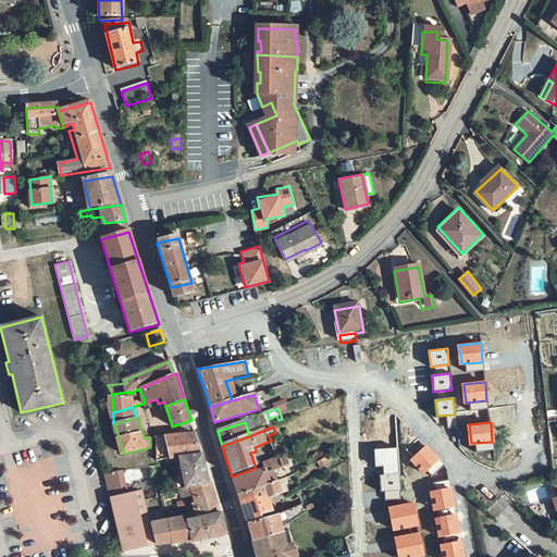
[(163,436),(170,459),(181,457),(201,453),(200,449),(195,433),(163,436)]
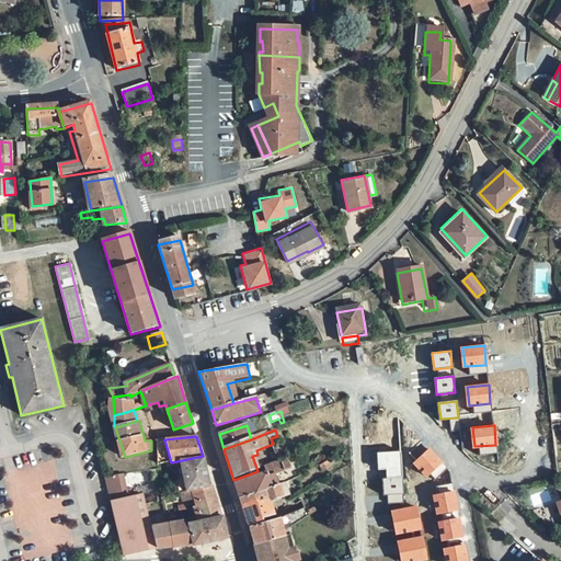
[(164,439),(158,441),(160,465),(171,462),(164,439)]
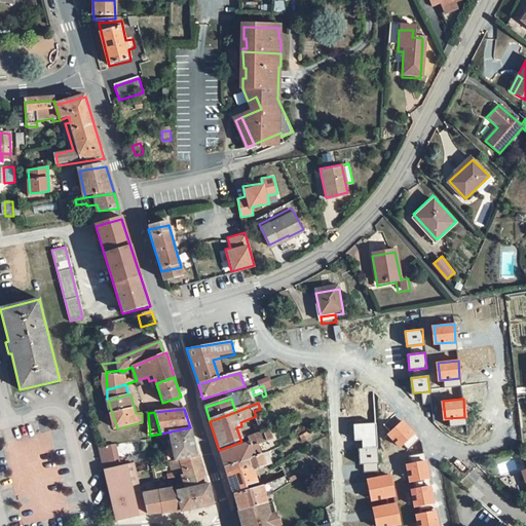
[(403,421),(387,435),(400,448),(414,434),(403,421)]
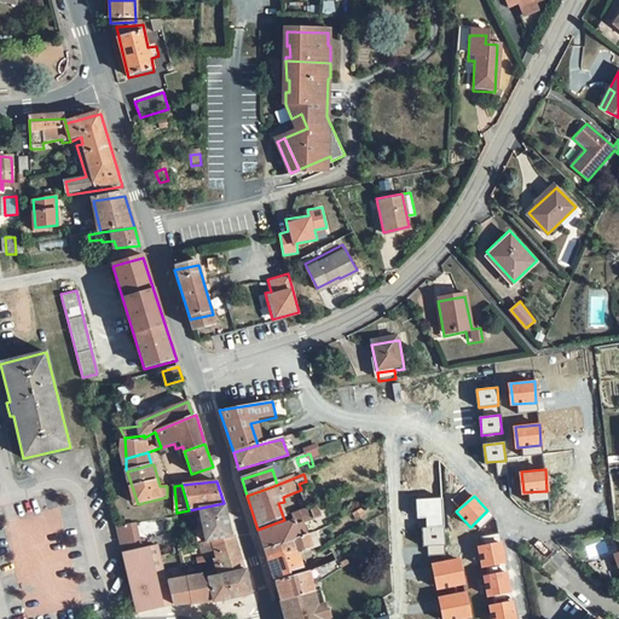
[(444,527),(443,498),(417,499),(417,518),(427,518),(428,528),(444,527)]
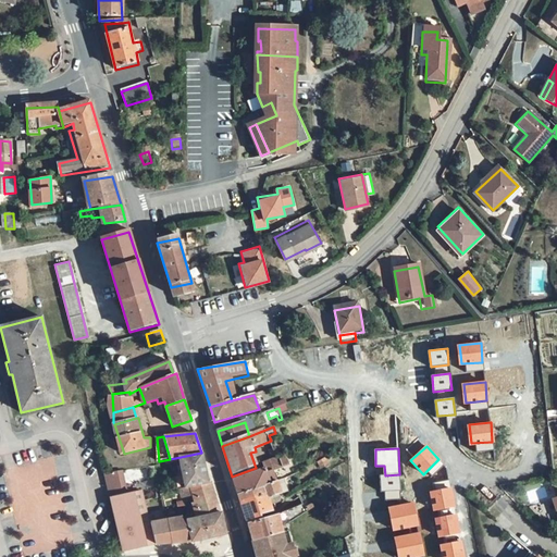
[(182,461),(188,489),(209,483),(201,453),(181,457),(182,461)]
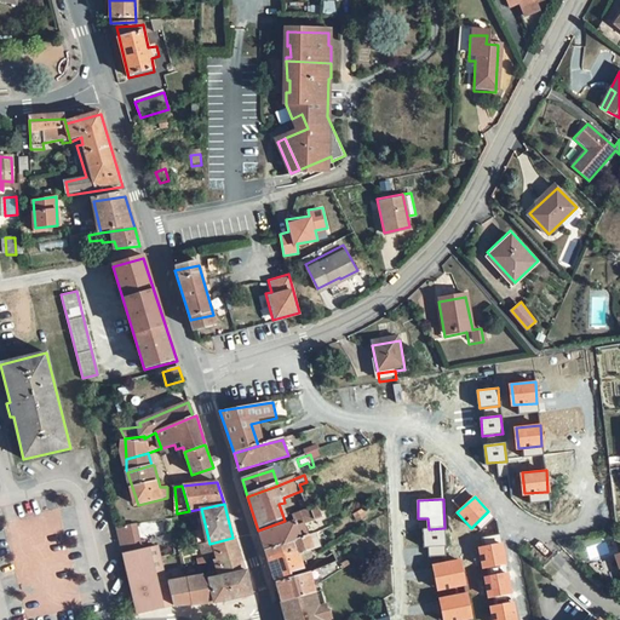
[(294,517),(296,523),(298,528),(316,522),(311,511),(294,517)]
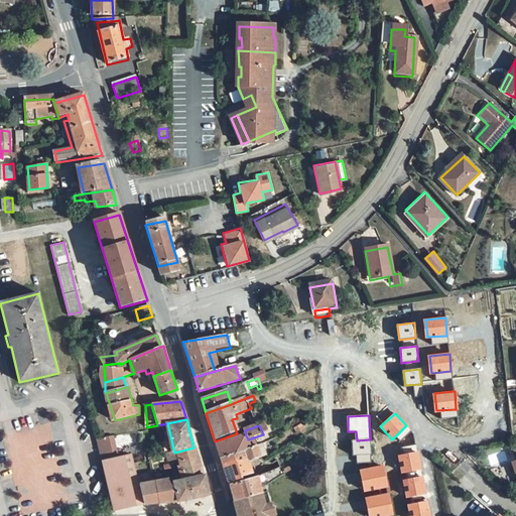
[(299,435),(296,428),(285,435),(288,442),(299,435)]
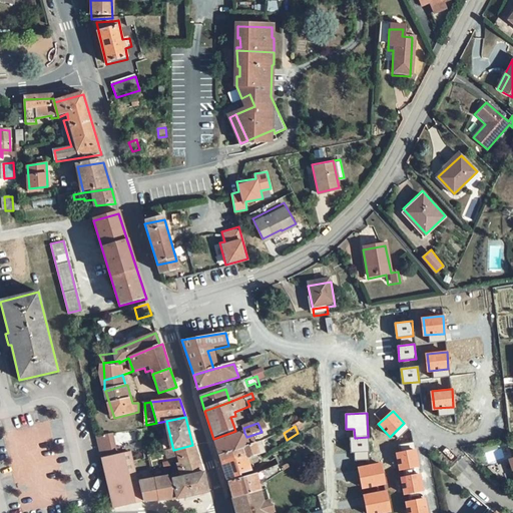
[(246,437),(244,433),(215,443),(219,457),(249,446),(246,437)]
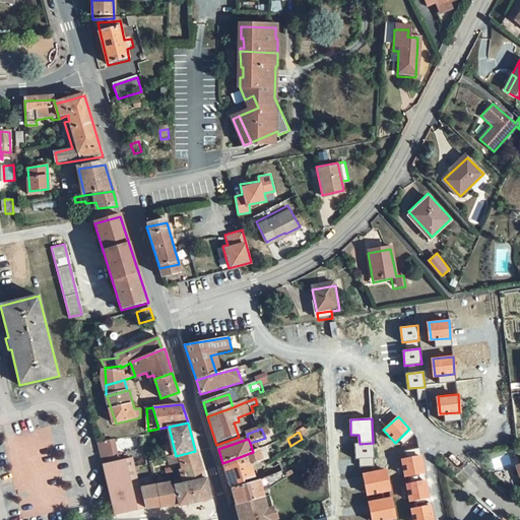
[(101,447),(104,460),(119,455),(115,443),(101,447)]
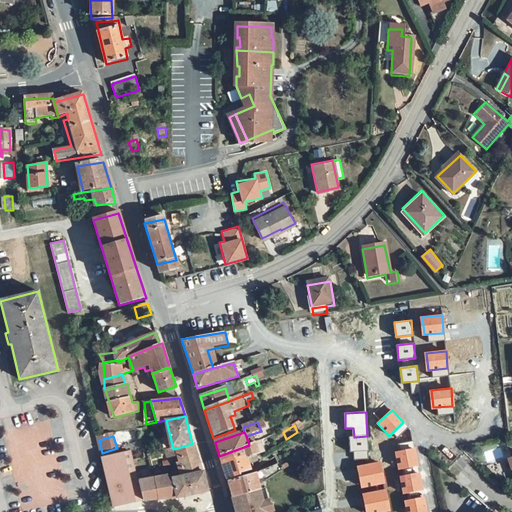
[(367,451),(367,436),(354,437),(350,437),(351,452),(354,452),(367,451)]
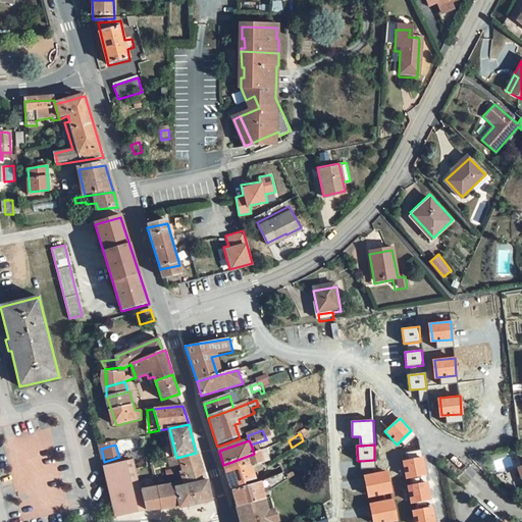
[(255,468),(264,465),(261,452),(254,454),(223,465),(225,470),(226,472),(251,465),(252,469),(255,468)]
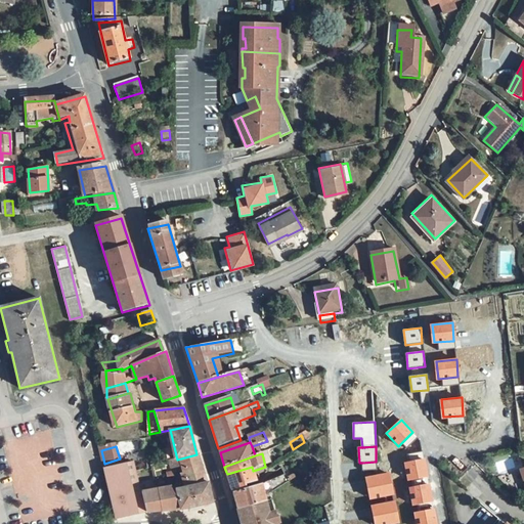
[(197,454),(177,460),(171,461),(173,469),(182,467),(183,472),(188,471),(202,468),(199,454),(197,454)]
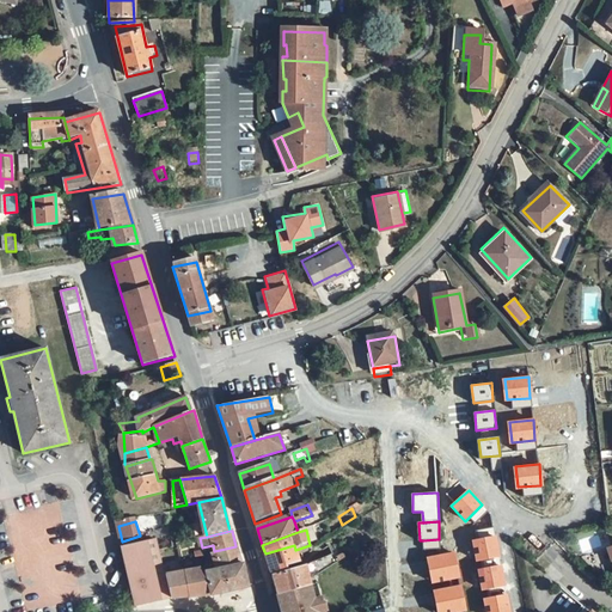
[(122,542),(126,554),(139,611),(173,603),(158,545),(157,545),(142,549),(140,536),(122,542)]
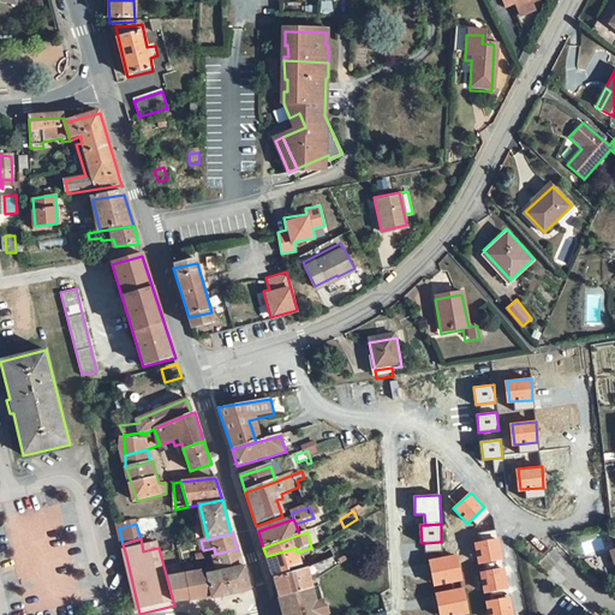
[(499,538),(475,543),(479,563),(502,559),(499,538)]
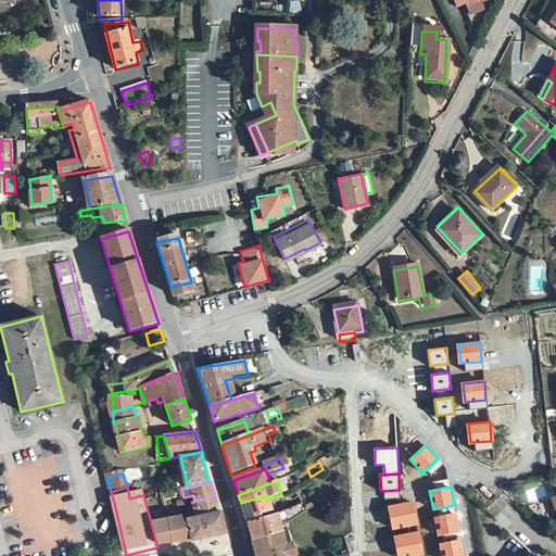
[(399,490),(384,491),(386,501),(400,500),(399,490)]
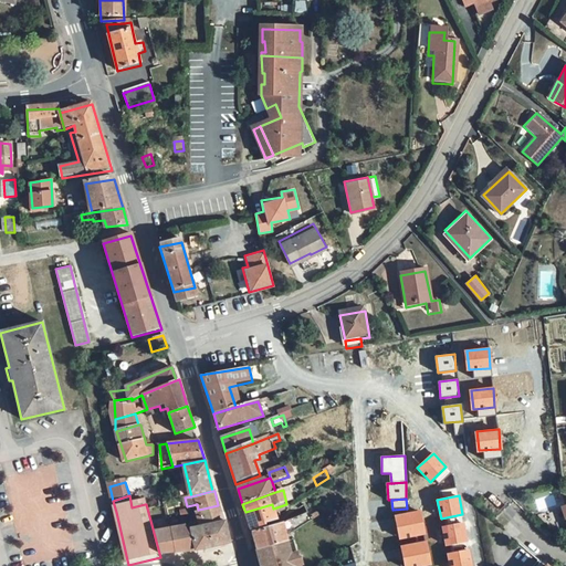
[(270,528),(270,523),(281,519),(276,507),(273,509),(272,504),(245,512),(251,534),(270,528)]
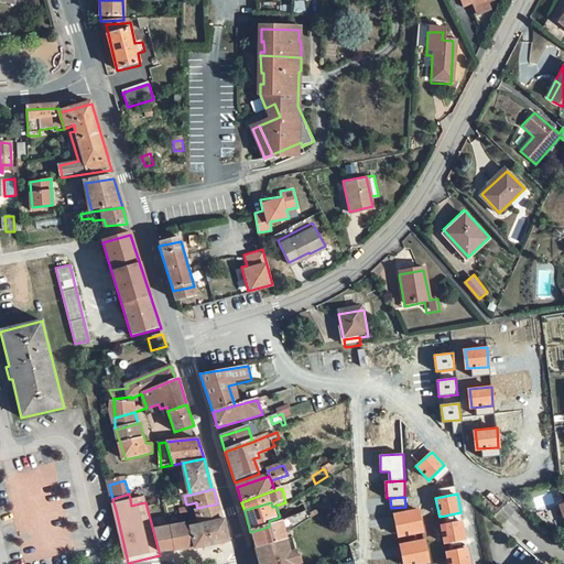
[(203,524),(223,521),(217,503),(203,507),(197,508),(203,524)]
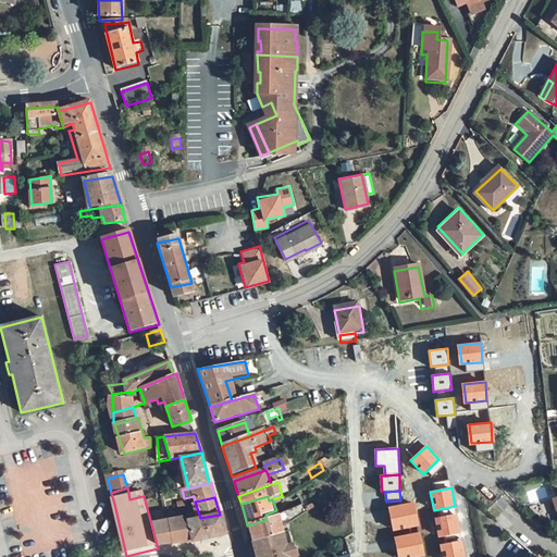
[(305,509),(300,499),(293,503),(296,511),(300,510),(305,509)]
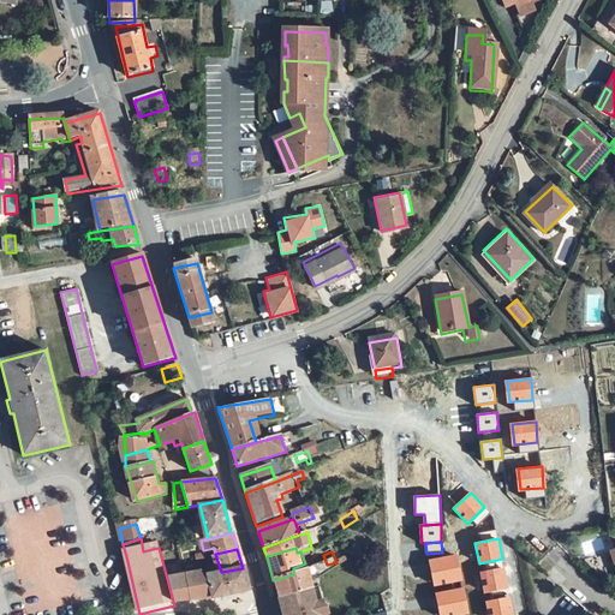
[(457,555),(430,560),(434,584),(461,579),(457,555)]
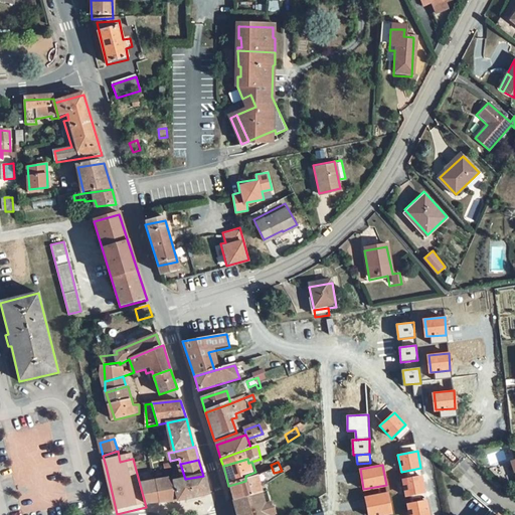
[(270,474),(273,483),(280,479),(278,472),(274,473),(270,474)]
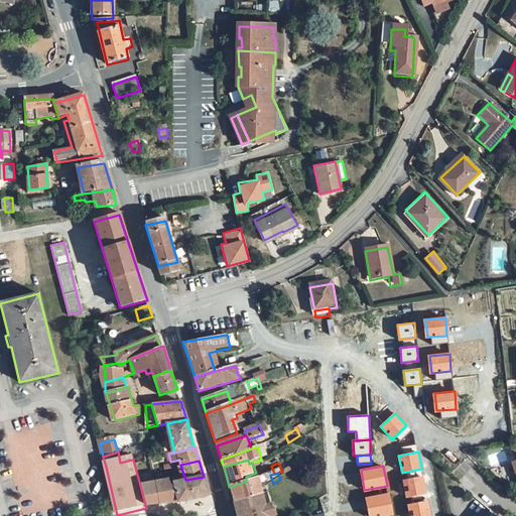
[(262,494),(261,491),(266,488),(273,484),(270,475),(252,480),(246,482),(229,487),(233,501),(262,494)]
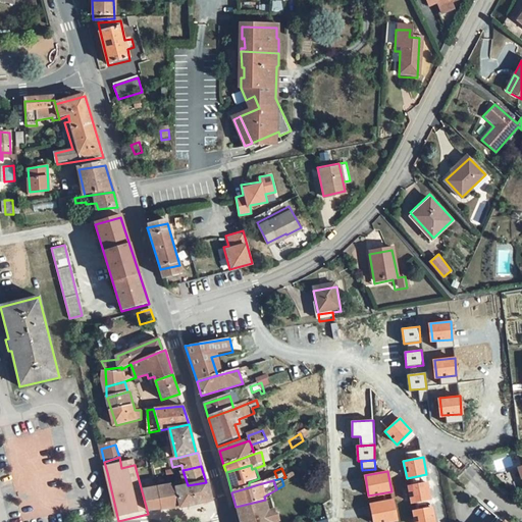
[(180,508),(213,501),(213,499),(208,481),(206,482),(188,485),(183,486),(177,487),(175,487),(178,498),(175,498),(173,488),(172,488),(171,484),(144,490),(148,511),(163,511),(178,508),(180,508)]
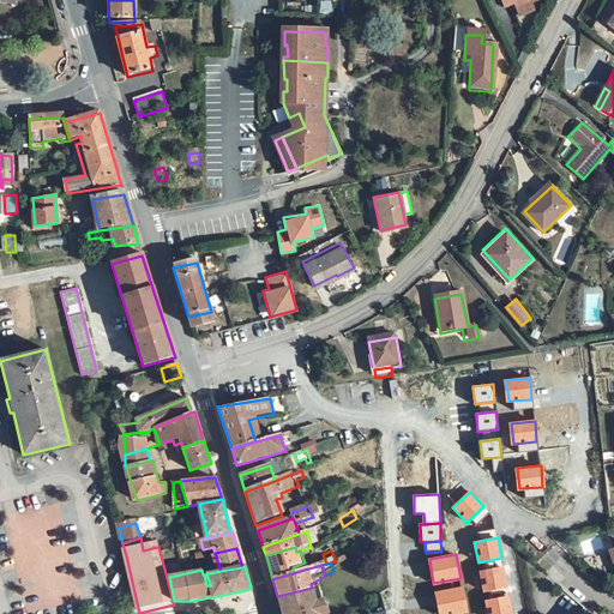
[(503,567),(480,572),(483,593),(507,588),(503,567)]
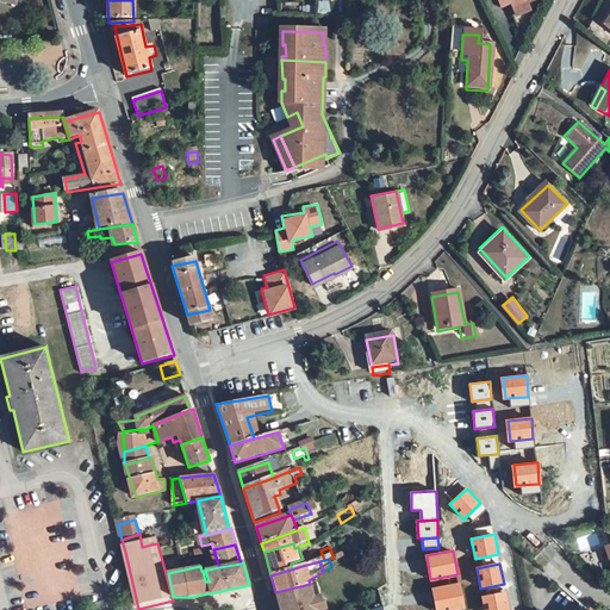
[(325,609),(322,598),(315,601),(310,584),(275,592),(280,609),(325,609)]
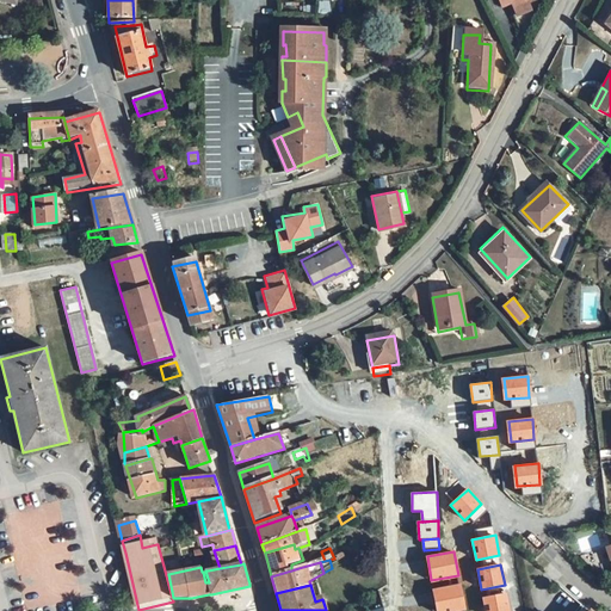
[(461,585),(433,590),(437,610),(452,610),(466,609),(461,585)]
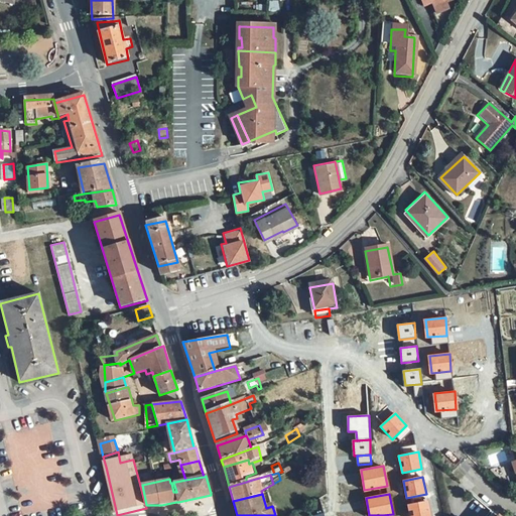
[(430,515),(427,501),(408,505),(410,515),(430,515)]
